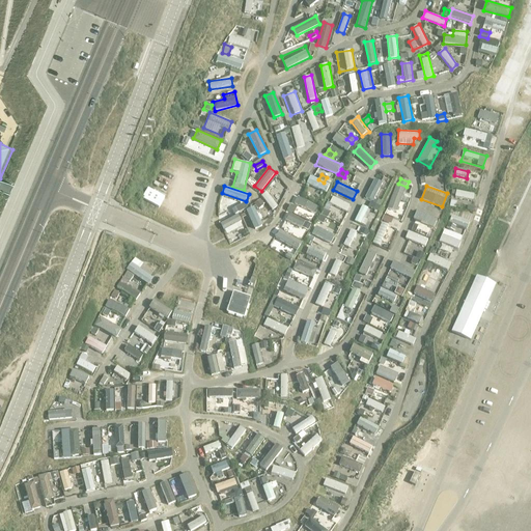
[(147,188),(142,198),(159,207),(164,197),(147,188)]
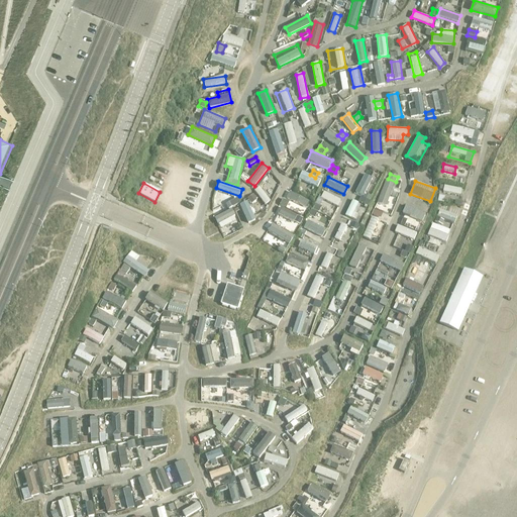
[(443,192),(461,194),(461,187),(443,185),(443,192)]
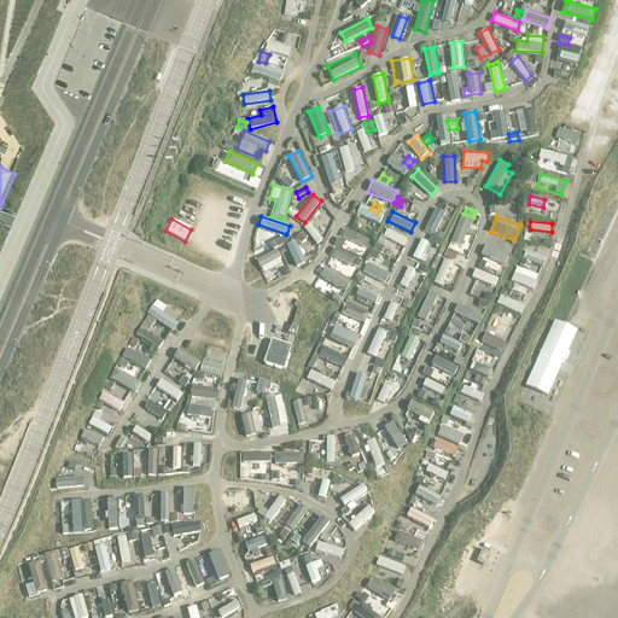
[(310,222),(304,227),(316,244),(322,239),(310,222)]
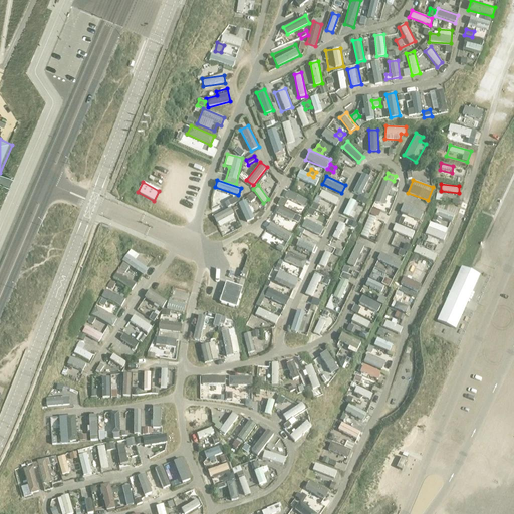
[(251,194),(246,198),(250,203),(255,200),(251,194)]
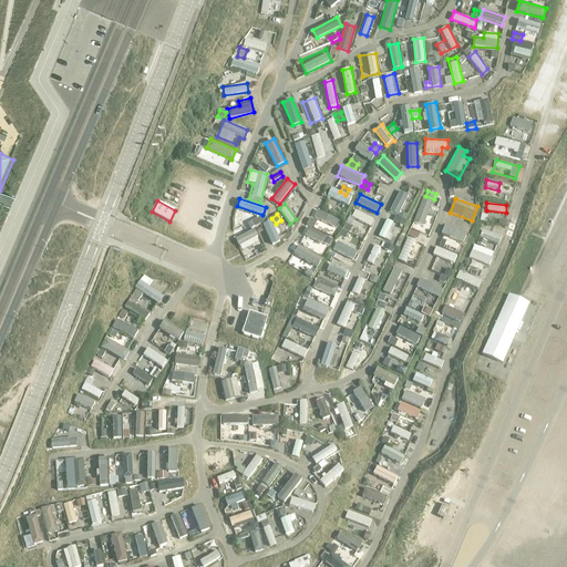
[(395,216),(392,222),(403,227),(406,222),(404,220),(398,217),(395,216)]
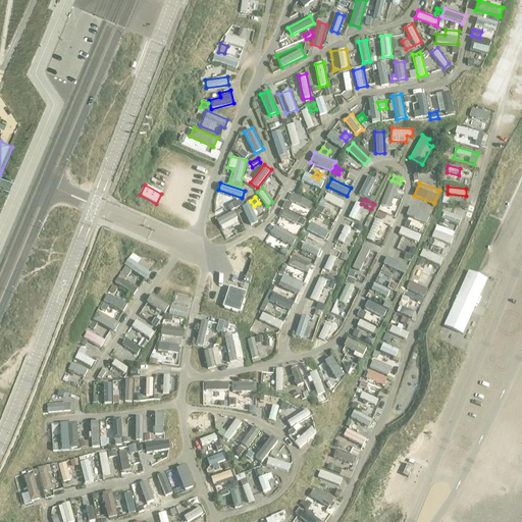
[(229,209),(243,205),(242,200),(228,204),(229,209)]
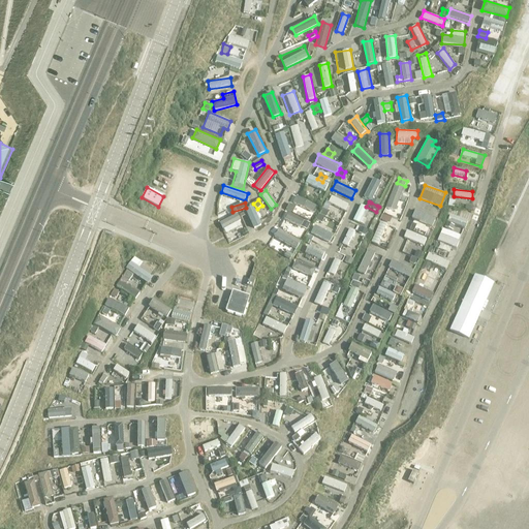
[(289,204),(286,210),(292,213),(296,207),(289,204)]
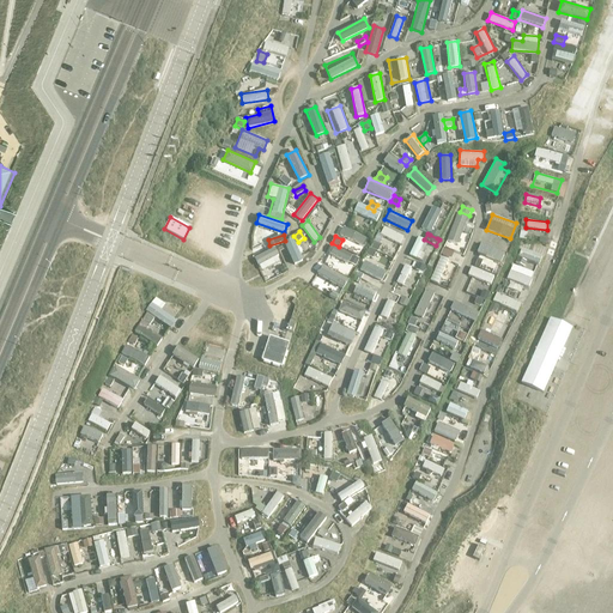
[(293,265),(303,261),(293,237),(285,241),(293,265)]
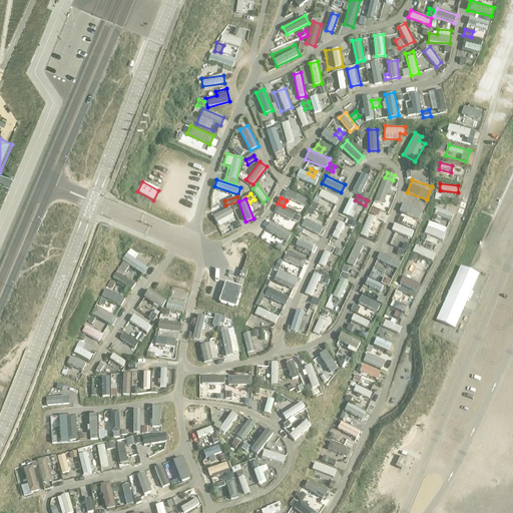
[(313,201),(310,207),(316,210),(319,205),(313,201)]
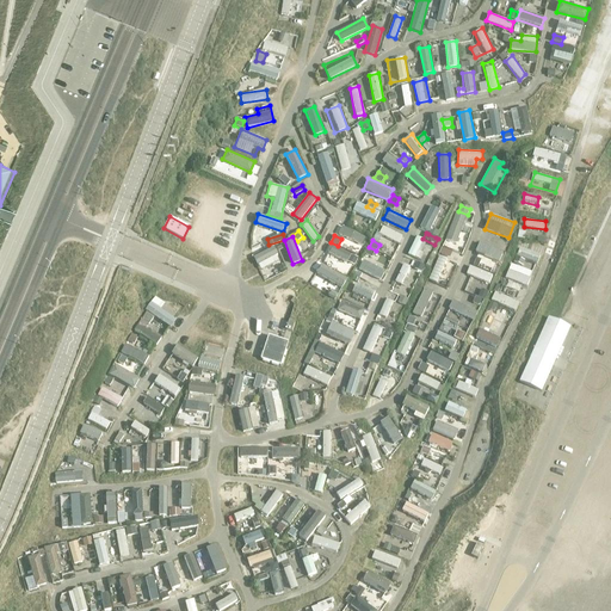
[(479,244),(475,253),(500,260),(504,250),(479,244)]
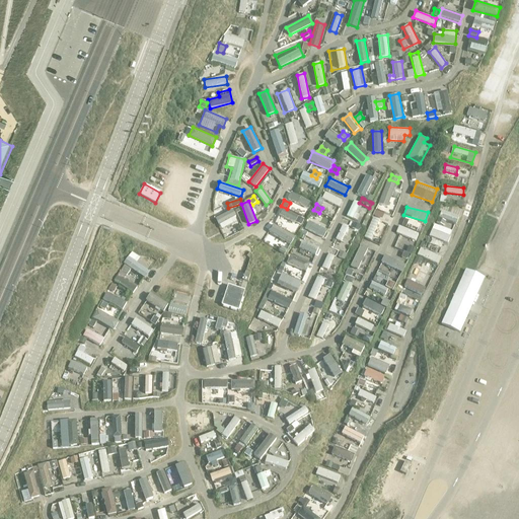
[(238,221),(232,210),(215,217),(221,229),(238,221)]
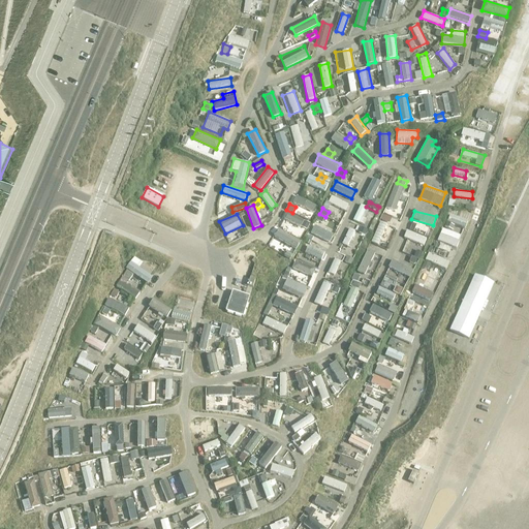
[(318,214),(315,220),(321,223),(324,217),(318,214)]
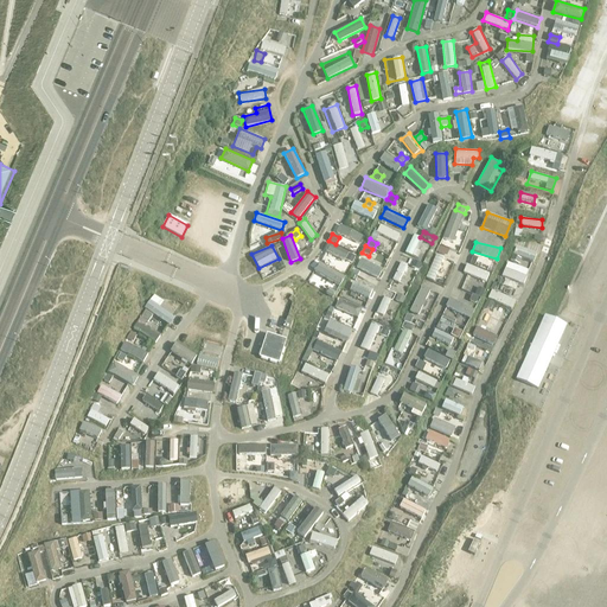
[(439,246),(436,251),(447,256),(449,250),(439,246)]
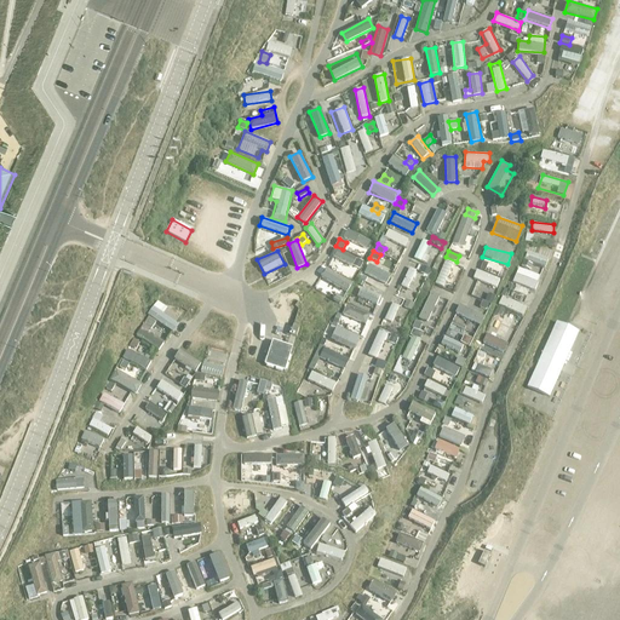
[(356,259),(351,267),(360,270),(363,263),(356,259)]
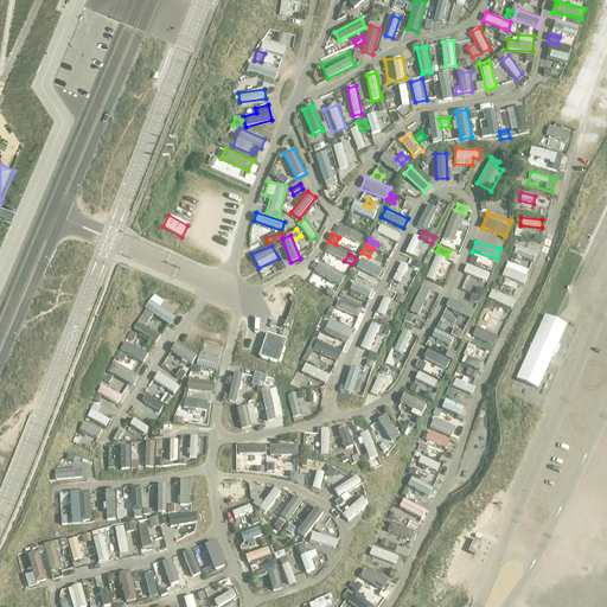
[(434,280),(443,256),(436,254),(426,278),(434,280)]
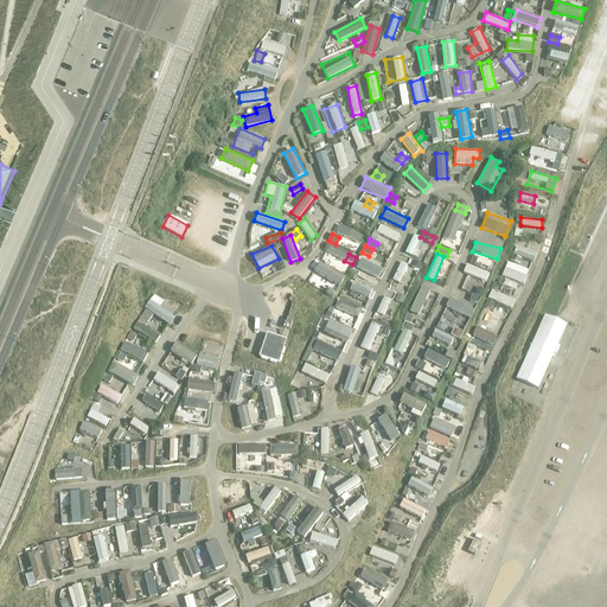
[(512,255),(510,261),(518,264),(522,259),(512,255)]
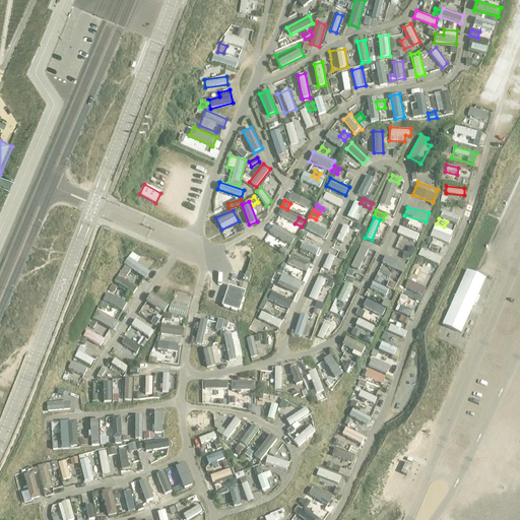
[(309,221),(306,230),(325,238),(329,230),(309,221)]
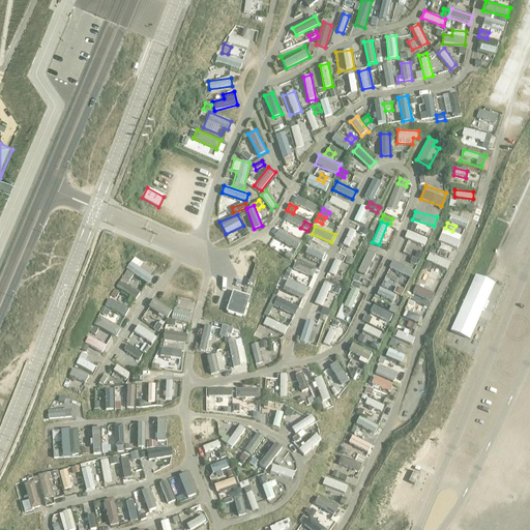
[(349,247),(356,231),(350,228),(343,244),(349,247)]
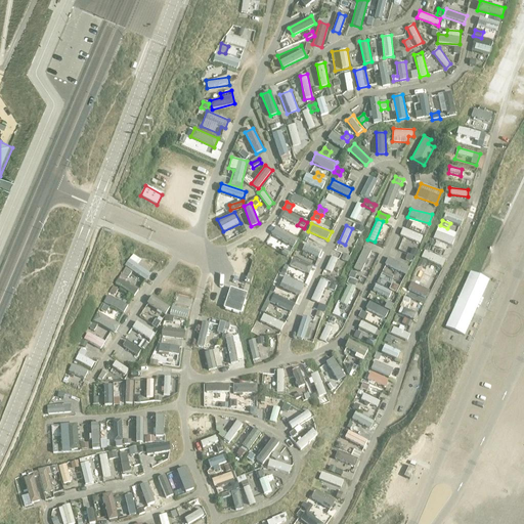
[(357,225),(354,230),(361,234),(363,228),(357,225)]
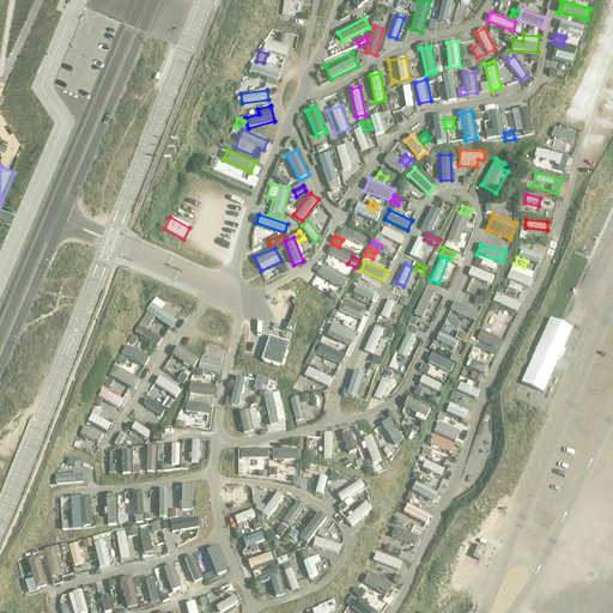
[(513,263),(507,278),(528,286),(534,272),(513,263)]
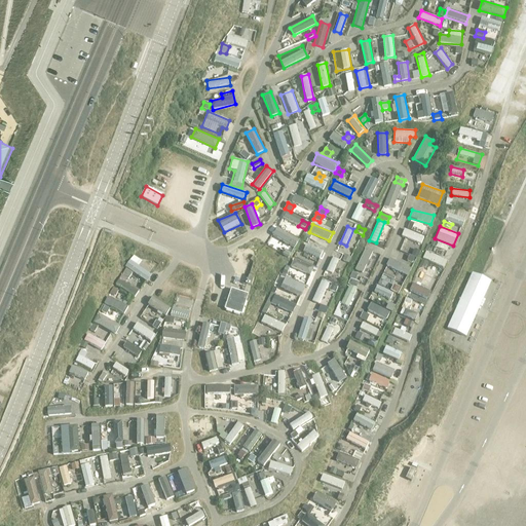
[(275,228),(271,236),(295,247),(299,238),(275,228)]
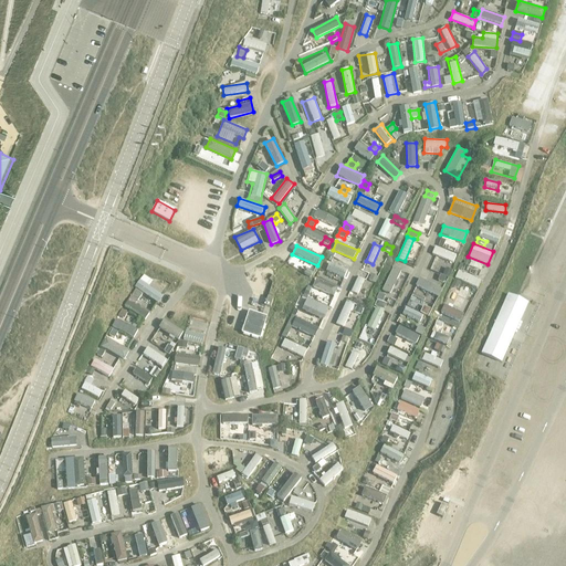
[(435,245),(432,253),(453,262),(457,254),(435,245)]
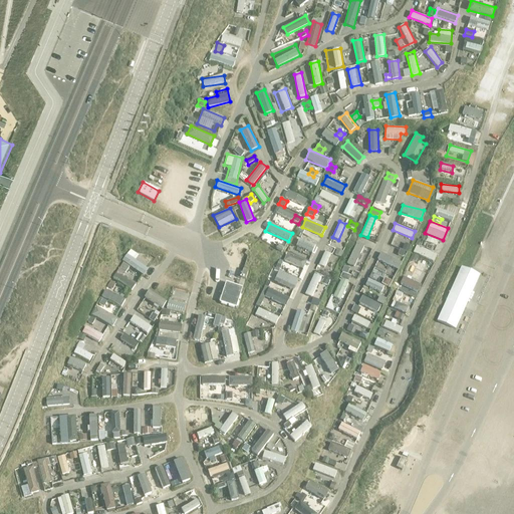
[(357,267),(364,244),(355,241),(348,264),(357,267)]
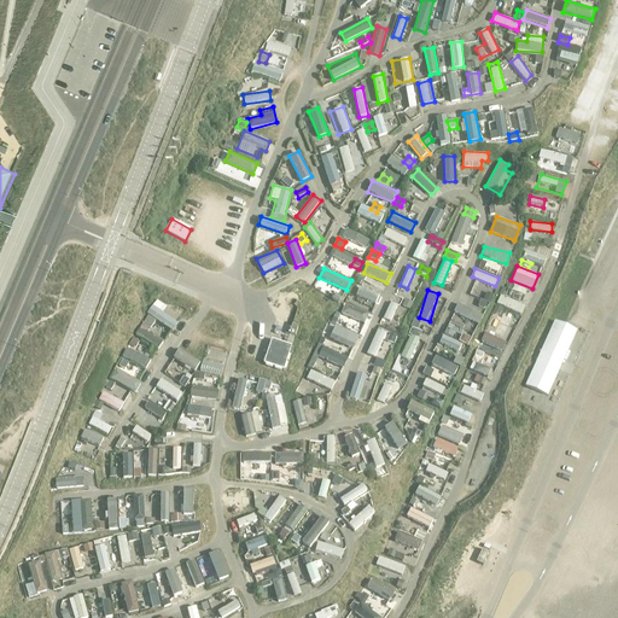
[(334,293),(331,299),(339,304),(342,298),(334,293)]
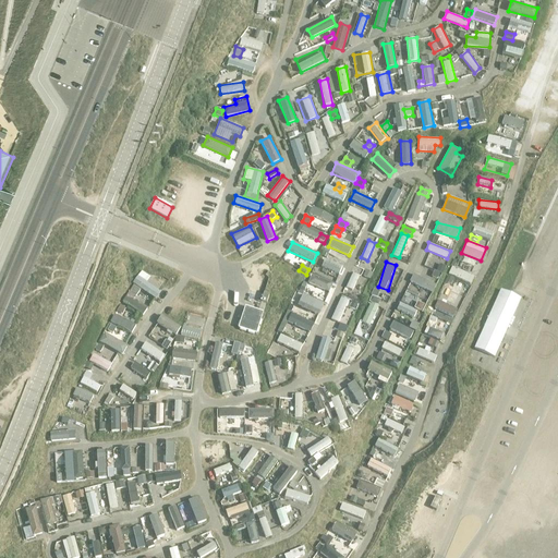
[(452,266),(448,274),(471,283),(474,276),(452,266)]
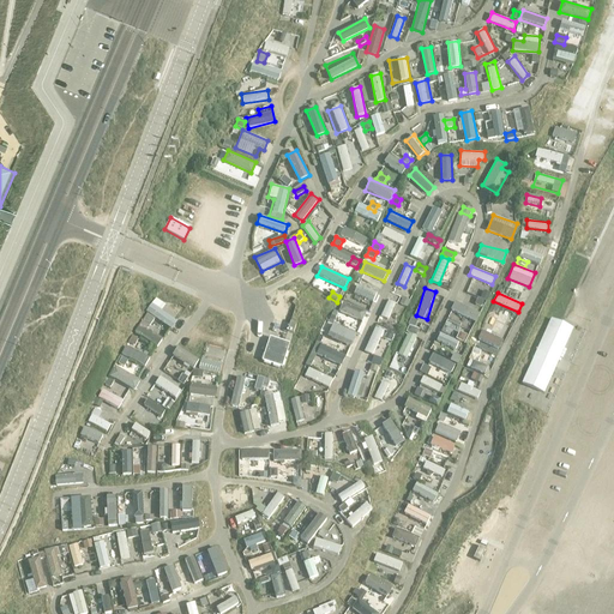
[(176,320),(161,311),(166,304),(155,296),(145,312),(173,327),(176,320)]
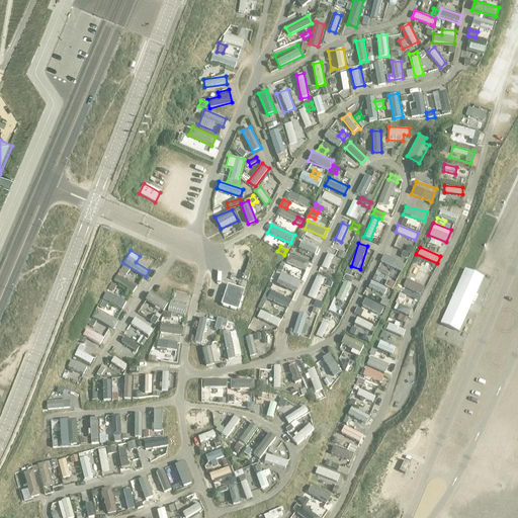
[(339,251),(337,257),(343,260),(346,255),(339,251)]
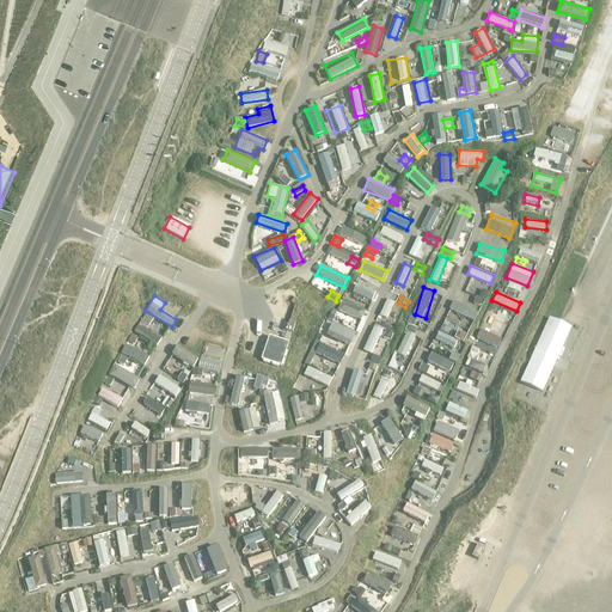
[(387,318),(393,301),(387,299),(380,316),(387,318)]
